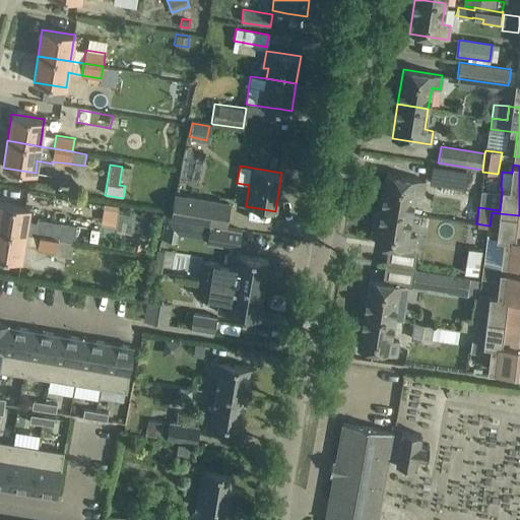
[(434,187),(459,191),(462,171),(437,167),(434,187)]
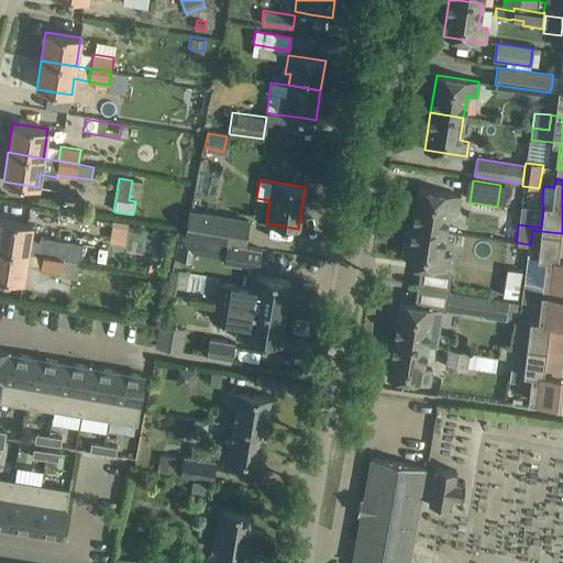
[(411,228),(444,232),(449,209),(457,210),(460,196),(418,189),(411,228)]
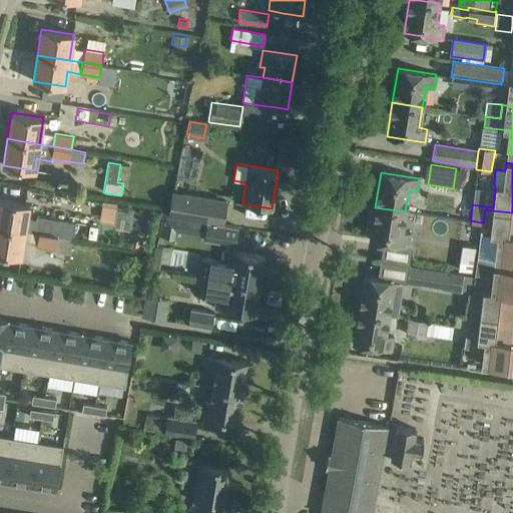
[(172,192),(168,214),(191,218),(206,220),(222,223),(226,201),(172,192)]
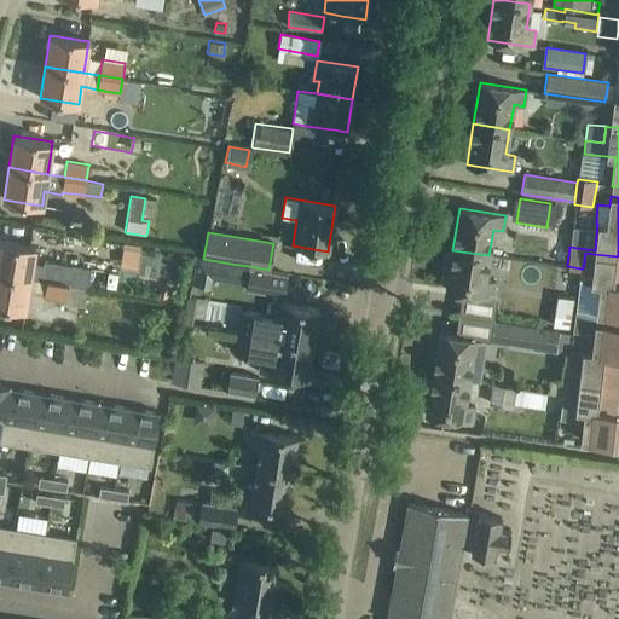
[(570,241),(554,238),(551,262),(567,264),(570,241)]
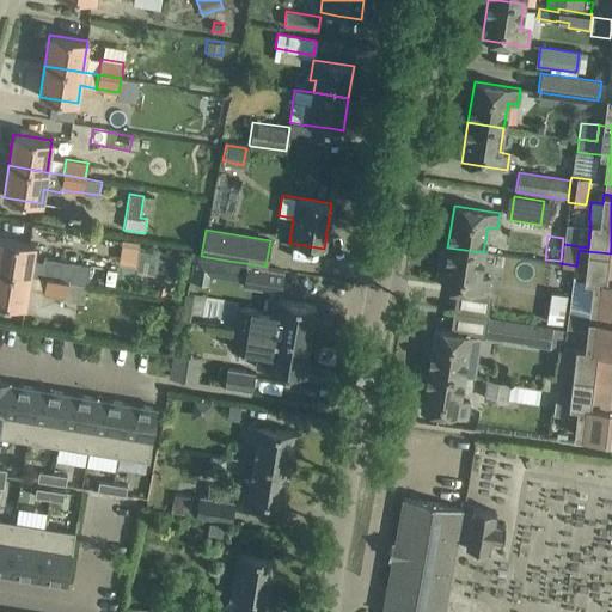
[(46,277),(68,281),(86,285),(90,264),(43,257),(42,262),(31,259),(35,244),(0,237),(0,269),(30,275),(46,277)]
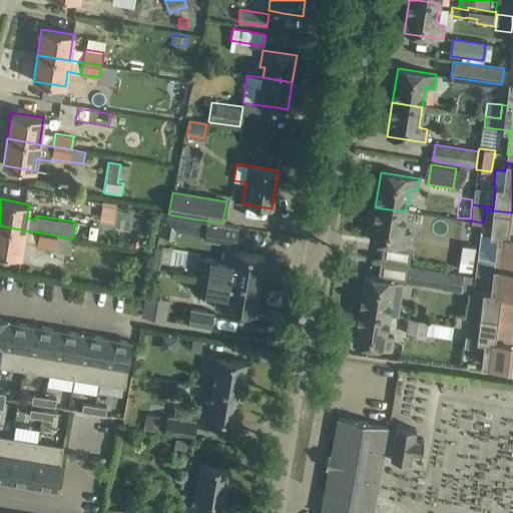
[(101,200),(99,216),(113,218),(116,202),(101,200)]
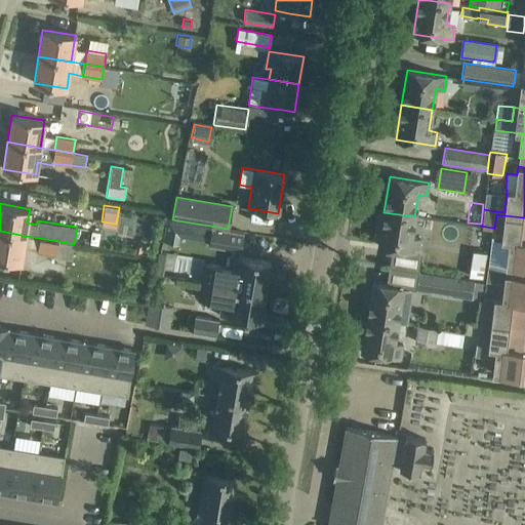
[(378,246),(399,249),(417,252),(419,238),(411,237),(414,216),(384,212),(378,246)]
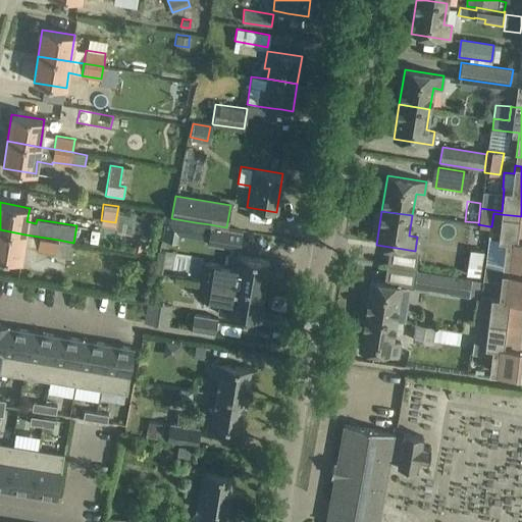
[(488,238),(484,266),(503,268),(503,264),(521,266),(521,216),(501,214),(493,213),(491,226),(489,226),(488,238)]
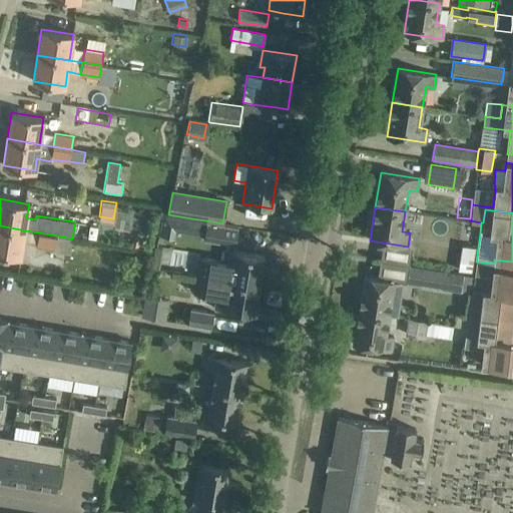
[(191,218),(189,231),(204,233),(205,225),(206,221),(206,220),(191,218)]
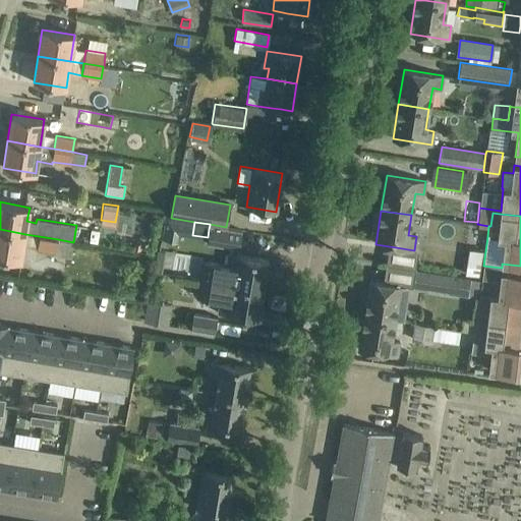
[(241,231),(210,225),(209,229),(208,237),(207,244),(230,248),(229,253),(227,253),(225,266),(201,262),(198,279),(213,282),(232,285),(233,285),(263,290),(268,259),(237,255),(238,249),(239,249),(241,231)]
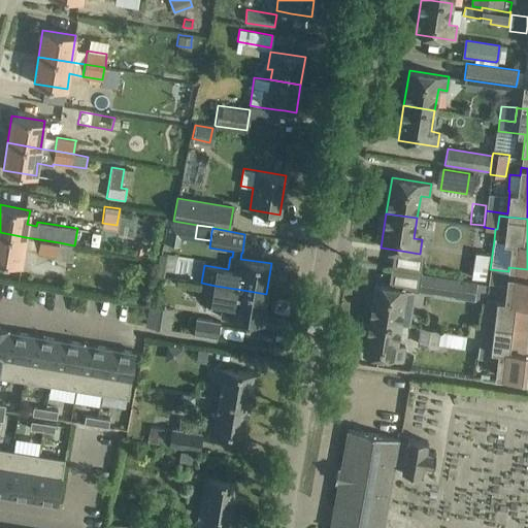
[(0,260),(21,264),(26,237),(0,232),(0,260)]
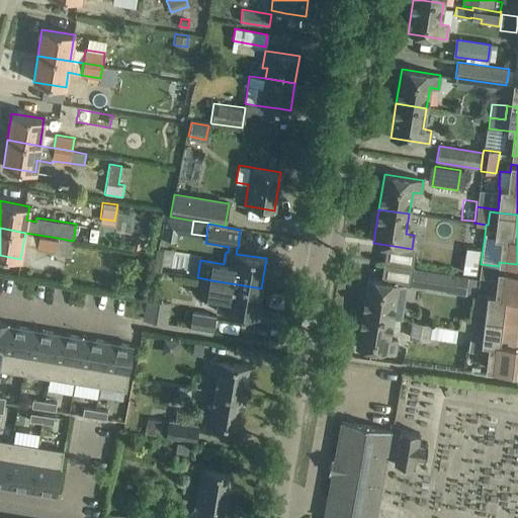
[(58,238),(38,235),(37,247),(56,250),(58,238)]
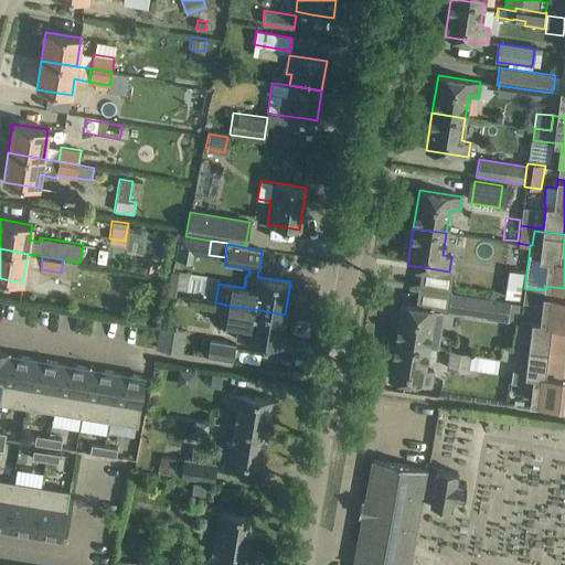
[(504,296),(519,299),(523,272),(521,272),(522,263),(511,262),(510,269),(509,269),(504,296)]
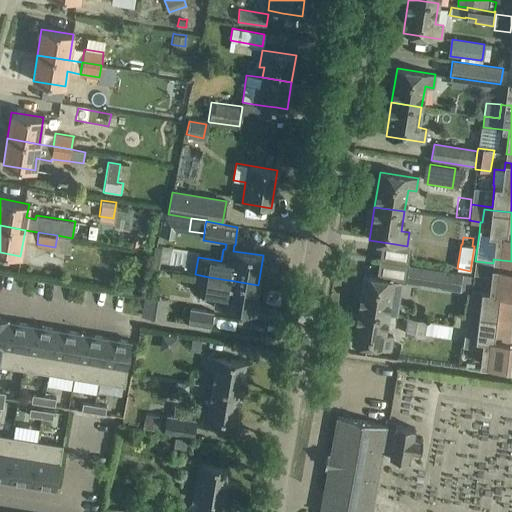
[(470,292),(472,277),(408,266),(405,282),(459,291),(459,290),(470,292)]
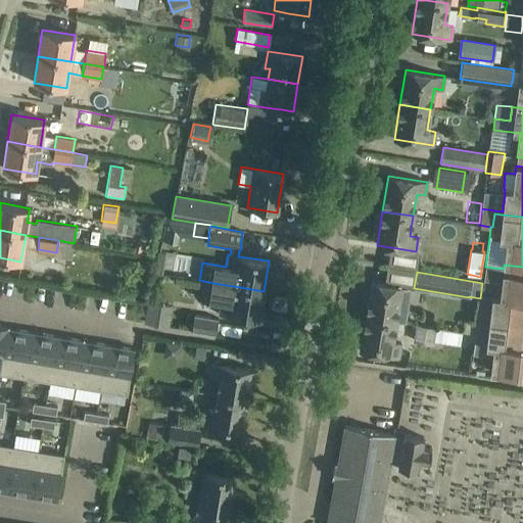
[(477,319),(522,326),(522,324),(522,275),(503,273),(500,296),(481,294),(477,319)]
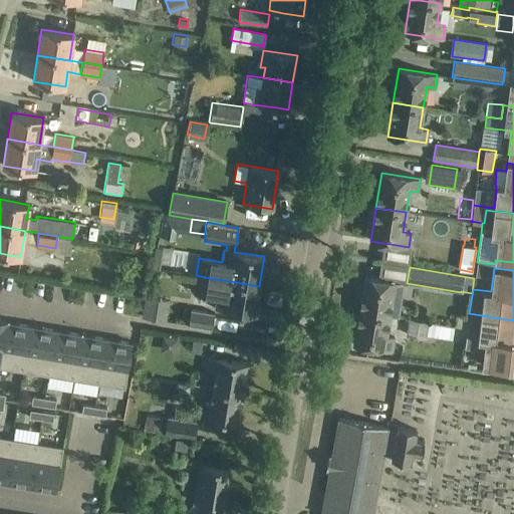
[(255,315),(259,286),(230,281),(229,281),(210,278),(196,275),(193,292),(216,296),(214,308),(255,315)]
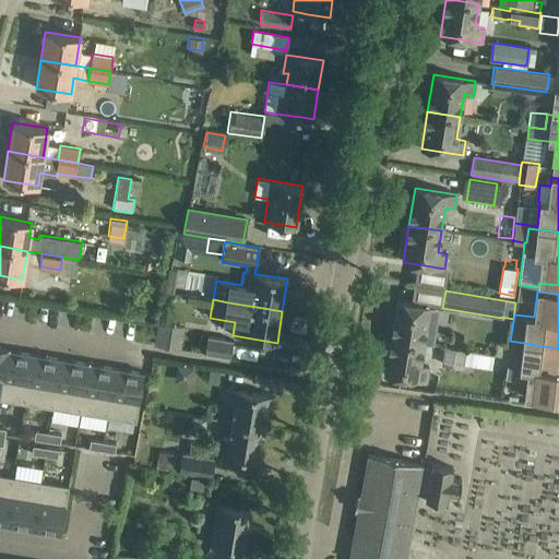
[(396,300),(390,339),(423,344),(423,343),(427,320),(436,322),(438,308),(438,307),(418,304),(396,300)]
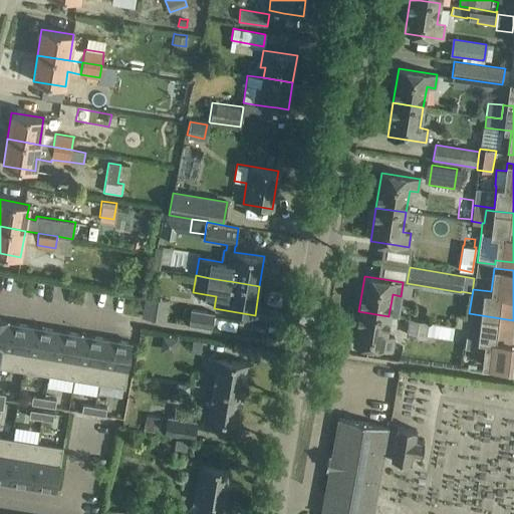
[(167,320),(169,300),(146,297),(143,317),(167,320)]
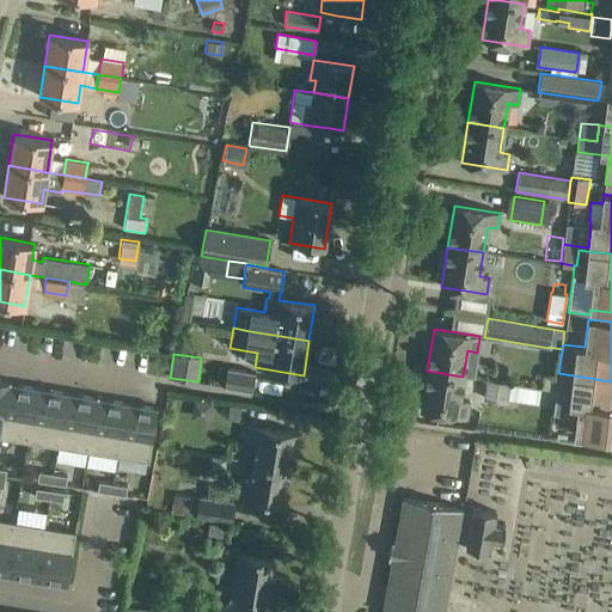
[(227,368),(224,386),(251,391),(255,372),(227,368)]
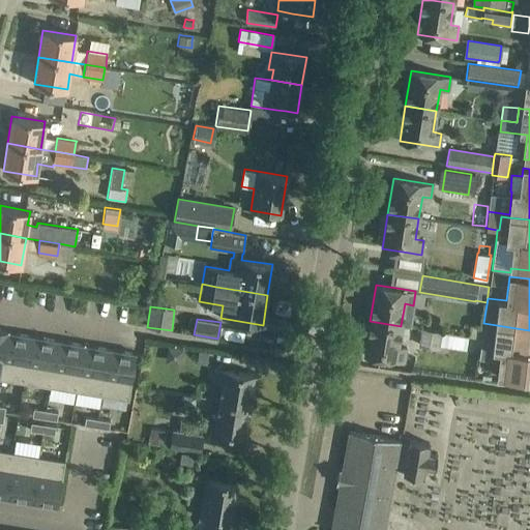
[(401,326),(370,321),(364,355),(404,361),(406,348),(398,346),(401,326)]
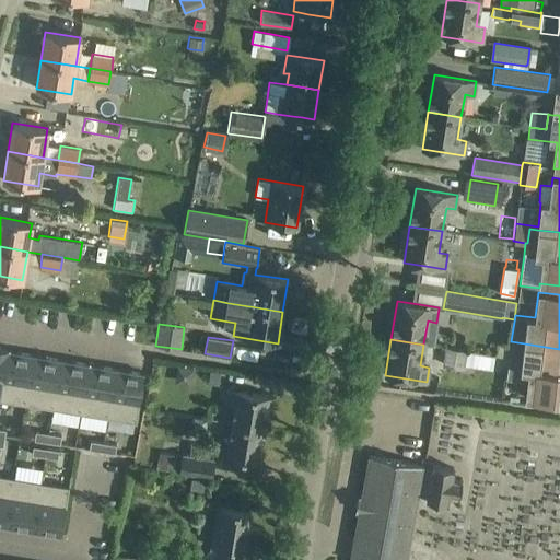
[(559,374),(557,374),(559,349),(511,341),(508,369),(529,372),(525,397),(553,401),(555,394),(559,394),(559,374)]
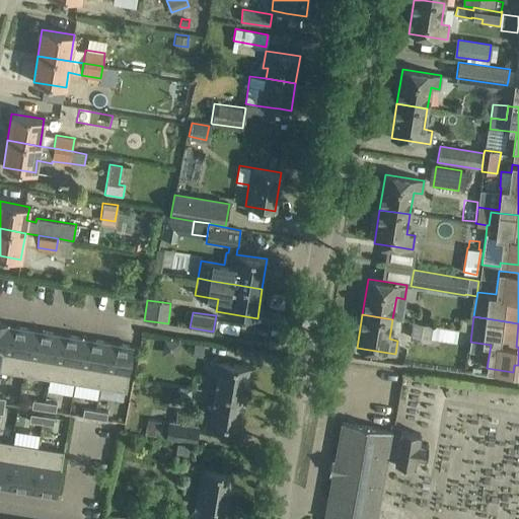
[(428,341),(431,324),(413,322),(411,338),(428,341)]
